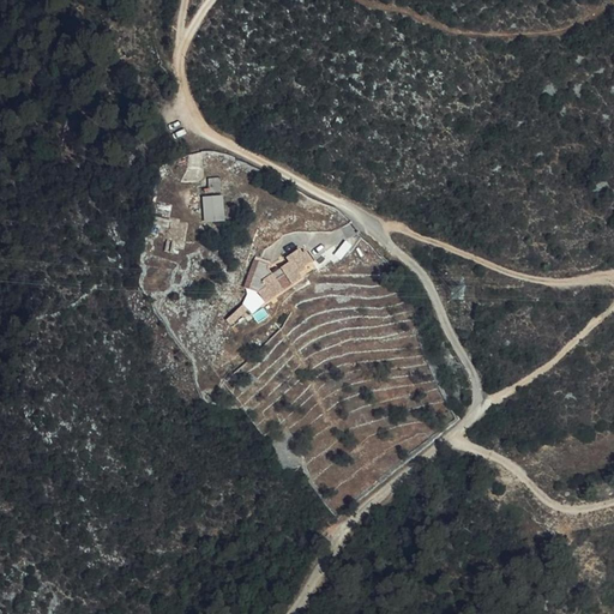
[(220,179),(206,180),(208,193),(221,192),(220,179)]
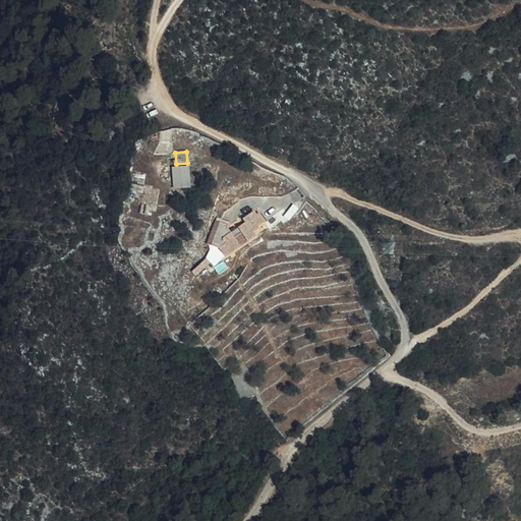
[(188,168),(176,168),(173,168),(173,184),(188,184),(188,168)]
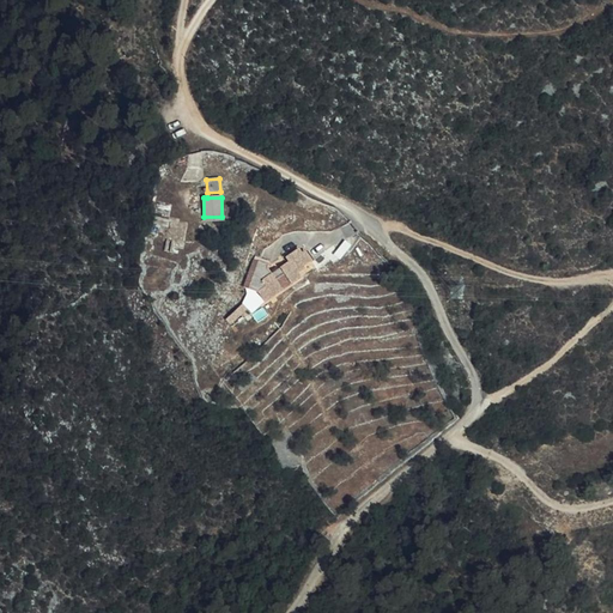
[(302,266),(311,261),(304,252),(302,254),(299,249),(285,259),(289,262),(271,274),(267,268),(268,265),(259,261),(248,290),(259,295),(263,303),(281,290),(275,281),(284,275),(290,284),(299,278),(297,273),(303,268),(302,266)]
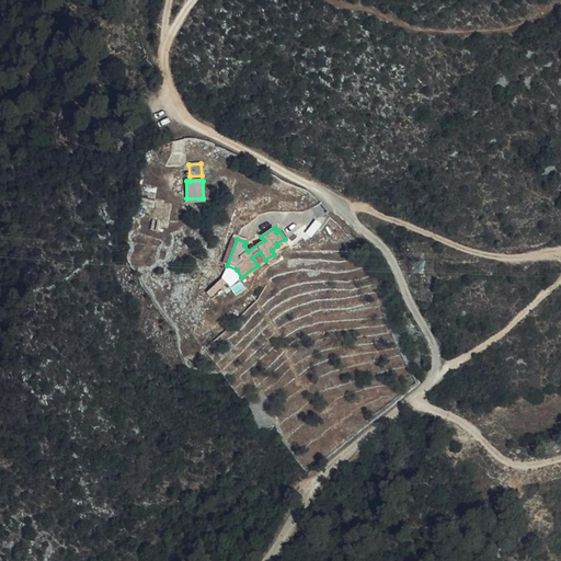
[(208,297),(225,283),(221,279),(205,294),(208,297)]
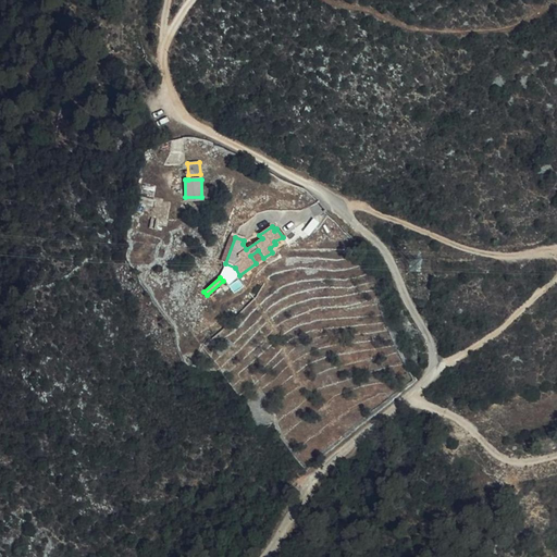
[(220,357),(232,344),(226,338),(214,351),(220,357)]
